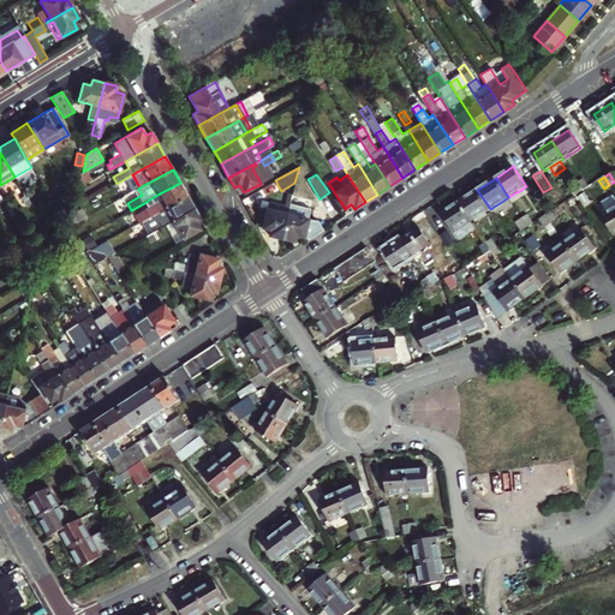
[(583,179),(578,183),(583,190),(589,187),(583,179)]
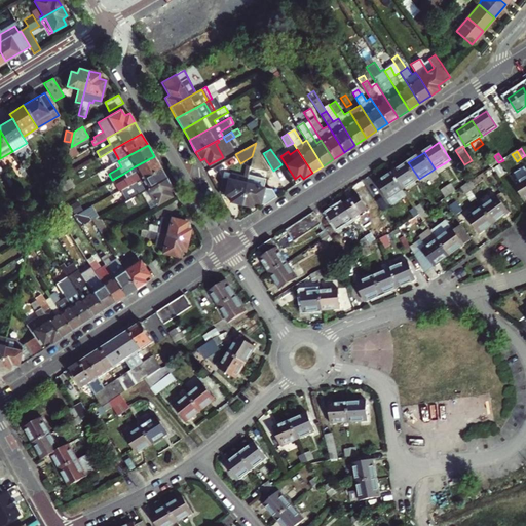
[(118,190),(130,184),(160,167),(154,156),(135,166),(137,171),(126,177),(123,179),(124,179),(115,184),(118,190)]
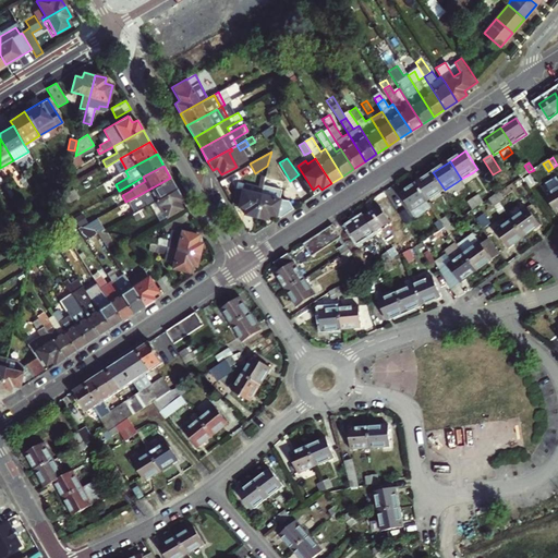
[(529,172),(524,166),(519,169),(520,171),(523,177),(529,172)]
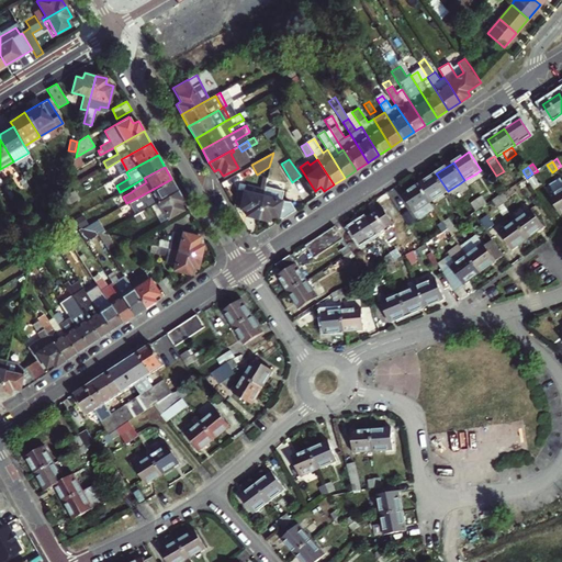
[(520,182),(525,179),(527,178),(524,172),(517,178),(520,182)]
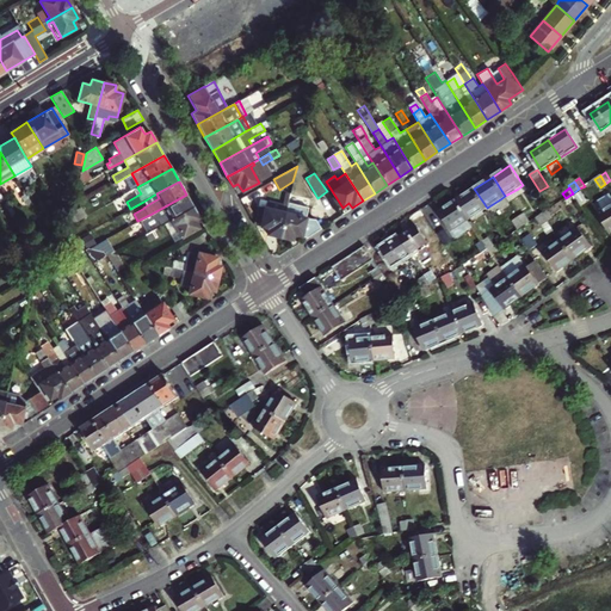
[(456,201),(469,220),(482,211),(487,208),(485,204),(474,189),(456,201)]
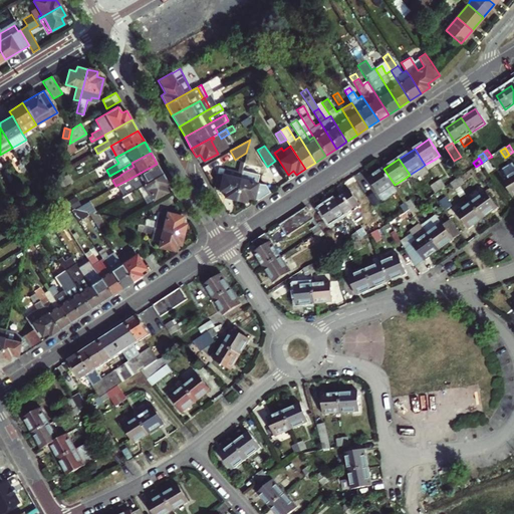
[(120,170),(123,173),(134,167),(132,163),(120,170)]
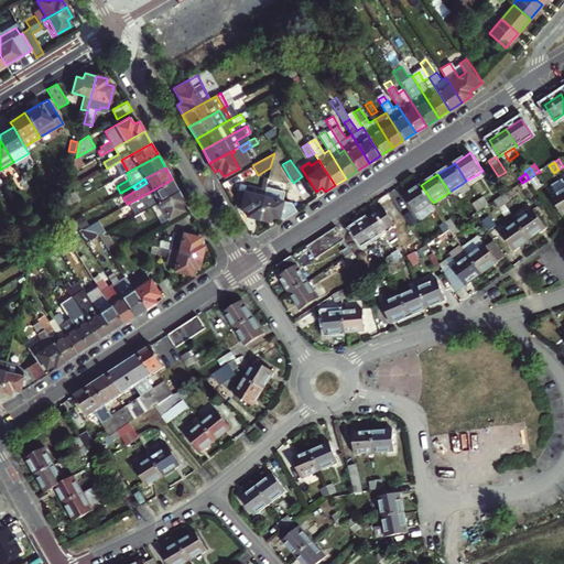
[(172,180),(140,197),(142,202),(139,204),(140,204),(132,208),(137,215),(144,210),(152,207),(179,192),(172,180)]
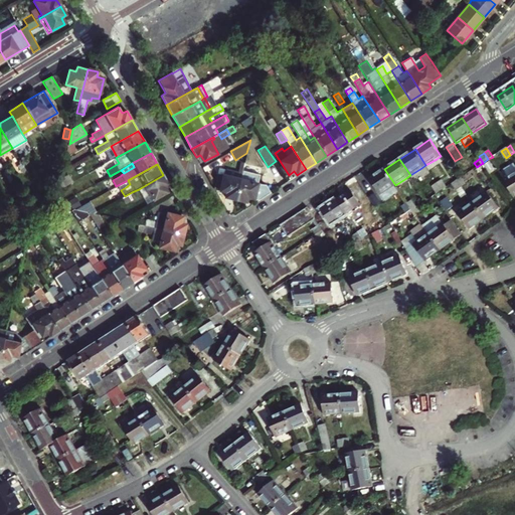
[(380,195),(384,192),(394,186),(395,185),(384,169),(369,178),(378,192),(380,195)]
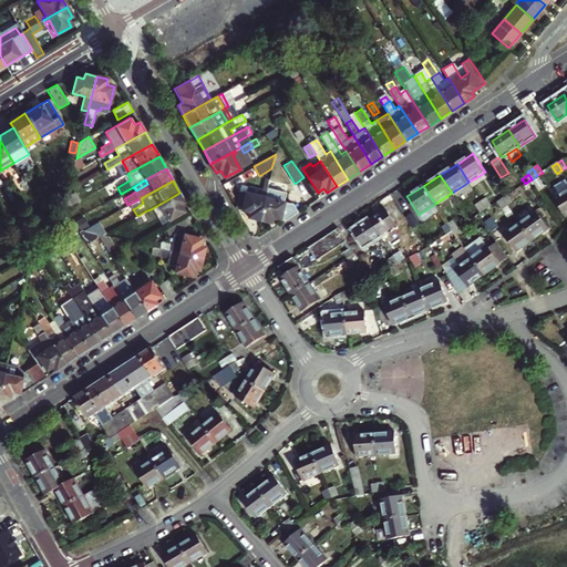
[(267,191),(265,197),(259,219),(270,223),(272,217),(279,219),(284,202),(282,202),(285,195),(267,191)]
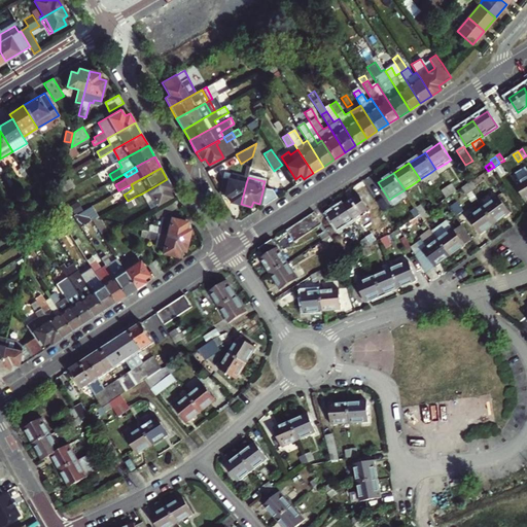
[(526,177),(516,184),(525,199),(526,203),(526,202),(526,177)]
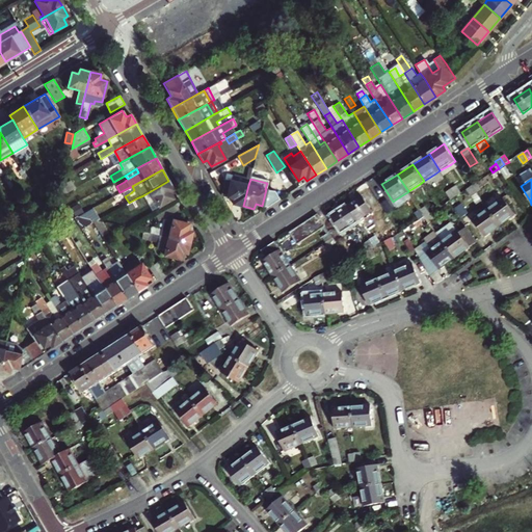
[(243,206),(248,185),(245,184),(224,180),(221,194),(221,196),(234,198),(233,204),(243,206)]
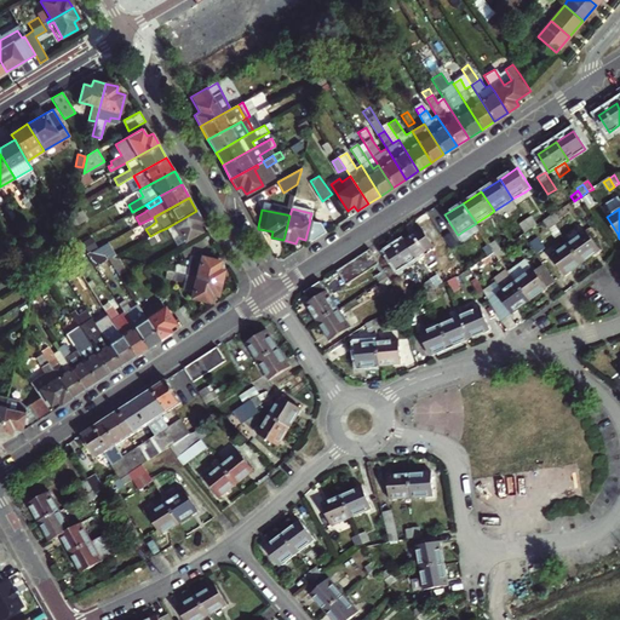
[(196,211),(167,228),(177,246),(201,231),(197,225),(202,222),(196,211)]
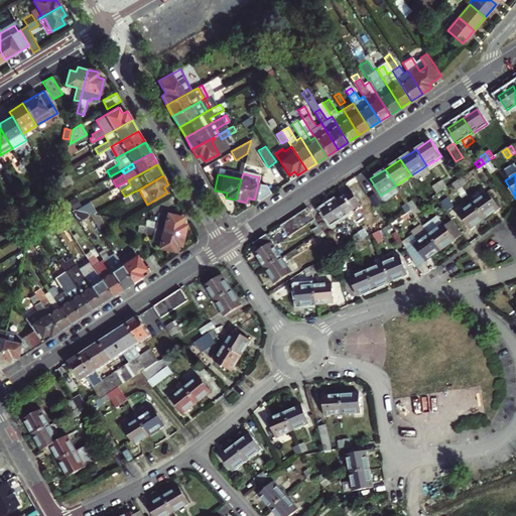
[(419,175),(413,179),(419,187),(424,184),(419,175)]
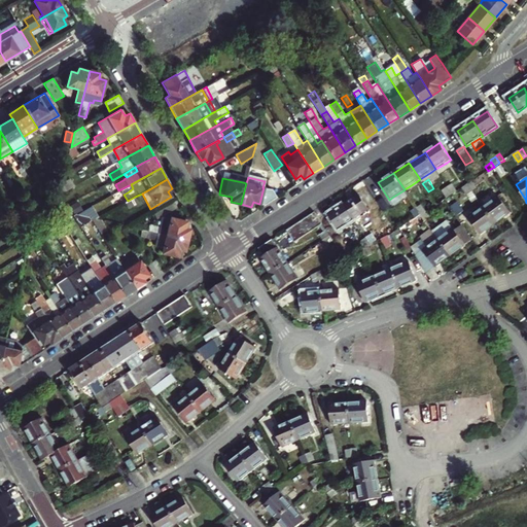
[(467,184),(472,190),(477,188),(471,181),(467,184)]
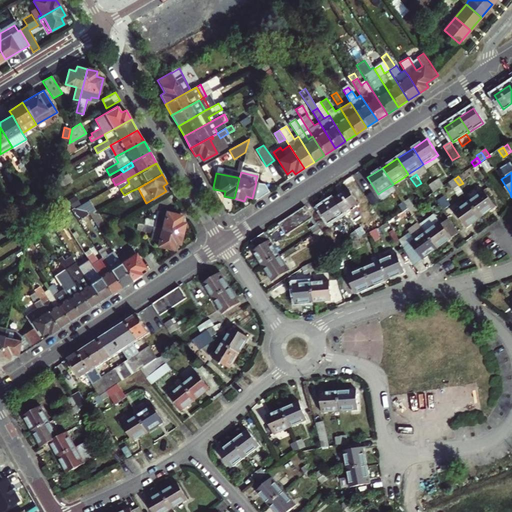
[(440,179),(435,182),(439,189),(444,186),(440,179)]
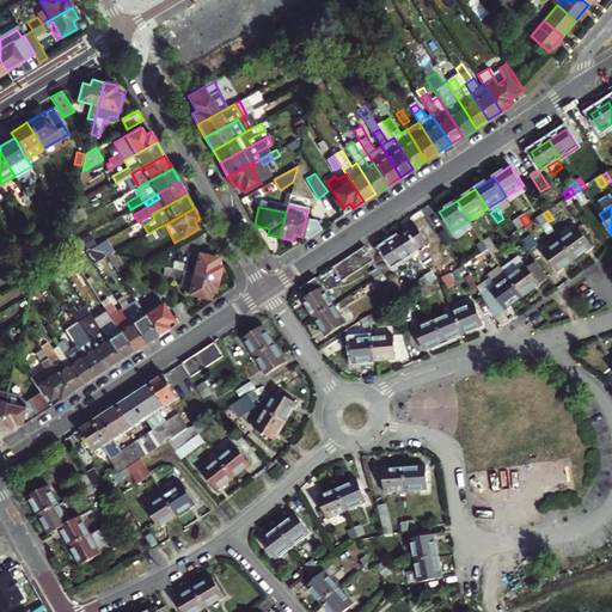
[(543,214),(537,218),(543,225),(549,221),(543,214)]
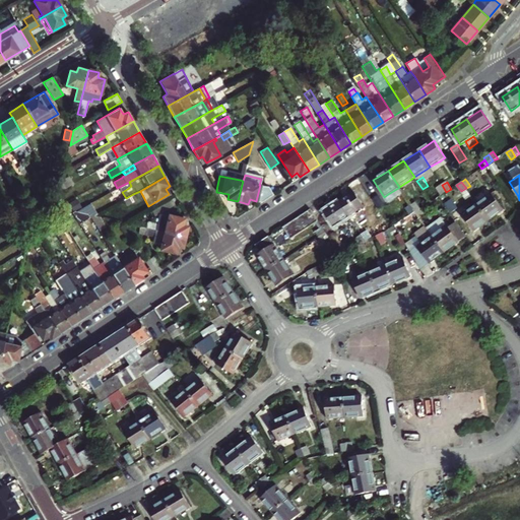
[(437,188),(441,195),(446,192),(442,185),(437,188)]
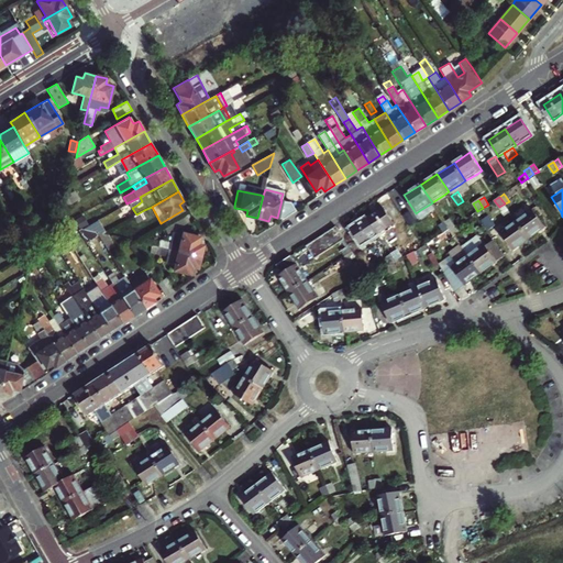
[(384,208),(367,219),(378,234),(395,224),(384,208)]
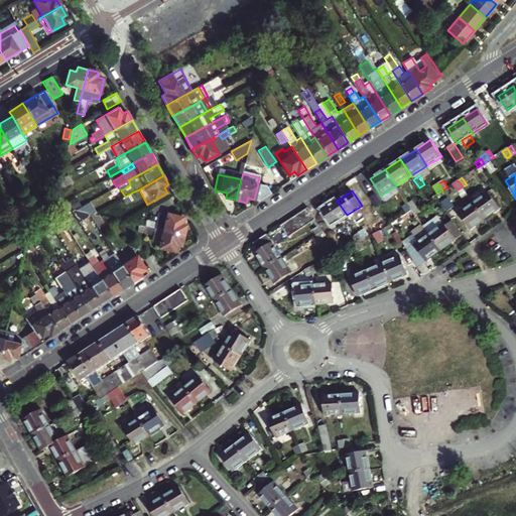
[(474,203),(486,219),(497,211),(501,209),(498,205),(489,191),(474,203)]
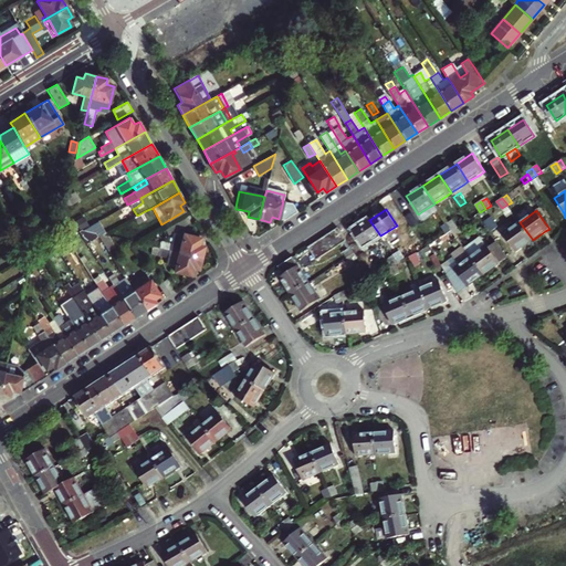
[(148,218),(145,211),(137,216),(135,218),(138,223),(148,218)]
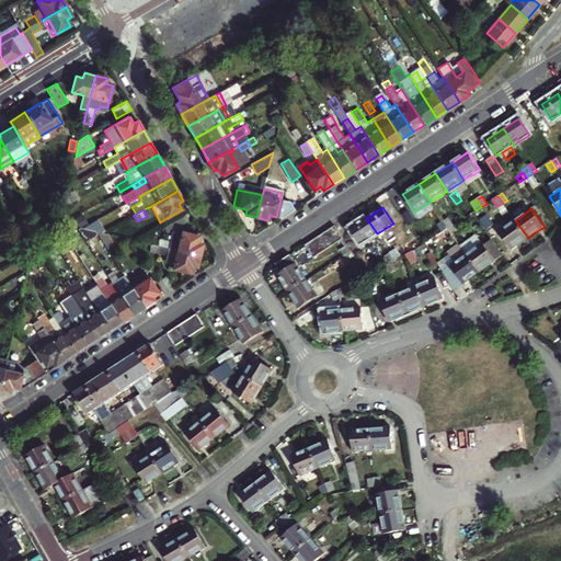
[(361,244),(377,233),(366,218),(351,228),(361,244)]
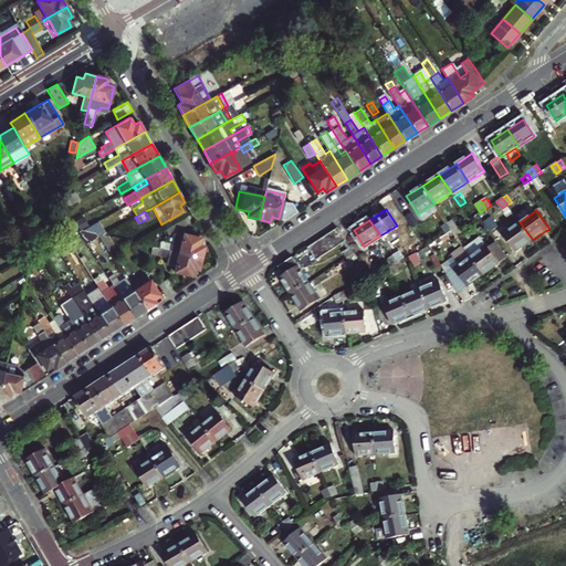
[(447,224),(451,231),(457,228),(452,220),(447,224)]
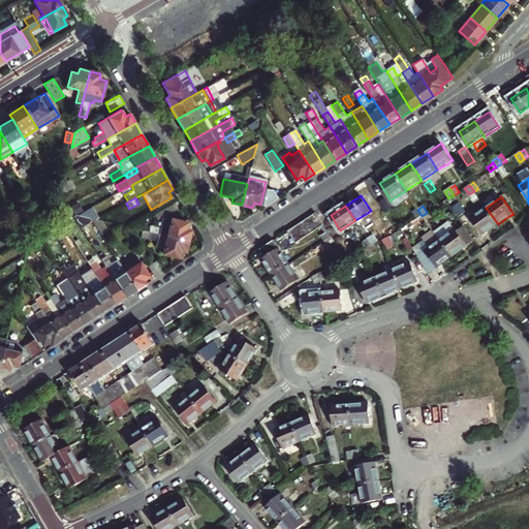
[(486,208),(470,219),(479,231),(483,236),(487,232),(498,224),(486,208)]
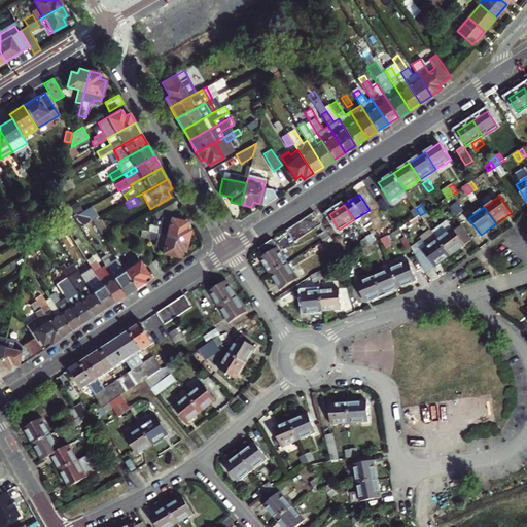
[(412,211),(416,218),(420,215),(416,209),(412,211)]
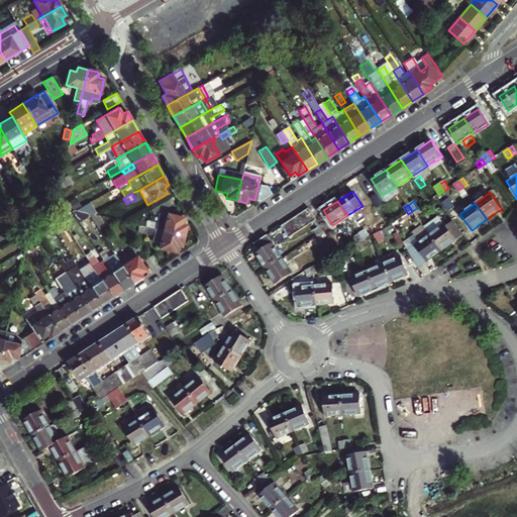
[(309,208),(281,226),(288,237),(316,219),(309,208)]
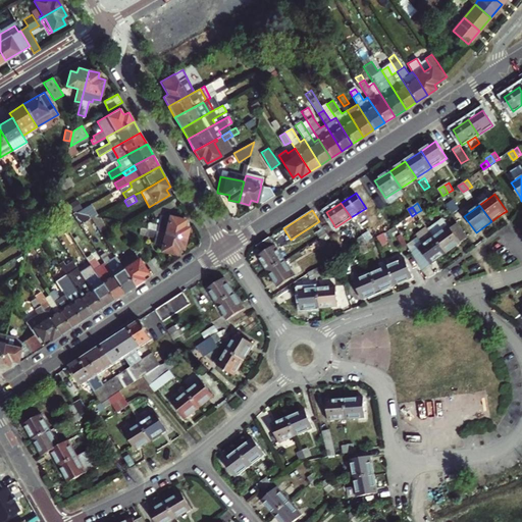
[(416,213),(421,219),(425,216),(421,210),(416,213)]
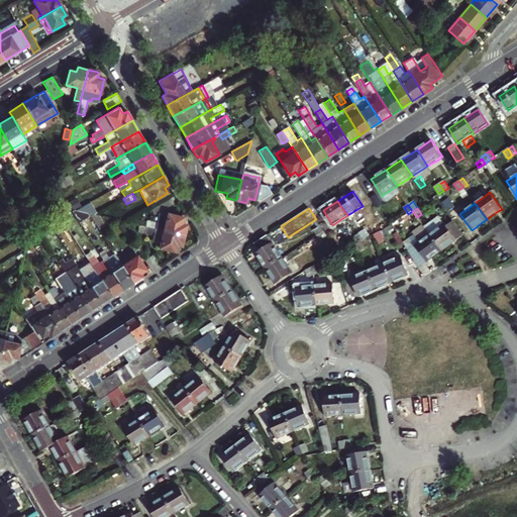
[(32,213),(35,218),(42,214),(43,214),(39,209),(32,213)]
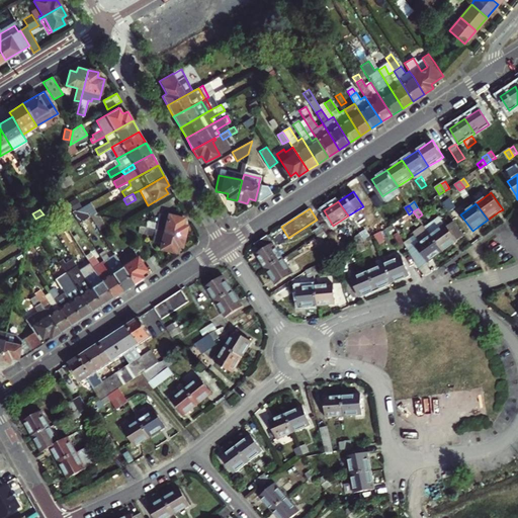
[(413,221),(418,218),(413,211),(409,214),(413,221)]
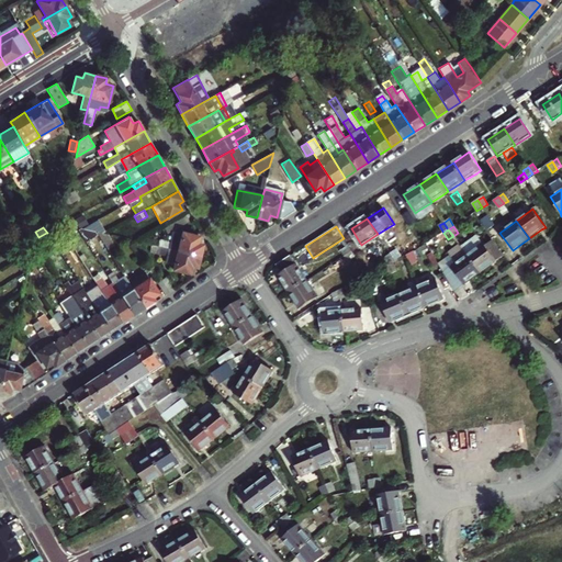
[(35,232),(34,231),(24,237),(26,239),(29,244),(35,239),(38,237),(35,232)]
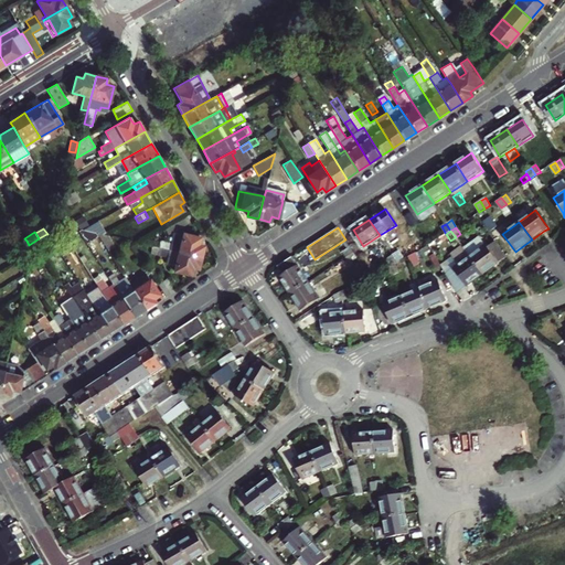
[(160,242),(159,248),(201,257),(203,246),(199,245),(200,237),(183,234),(183,235),(180,245),(174,244),(160,241),(160,242)]
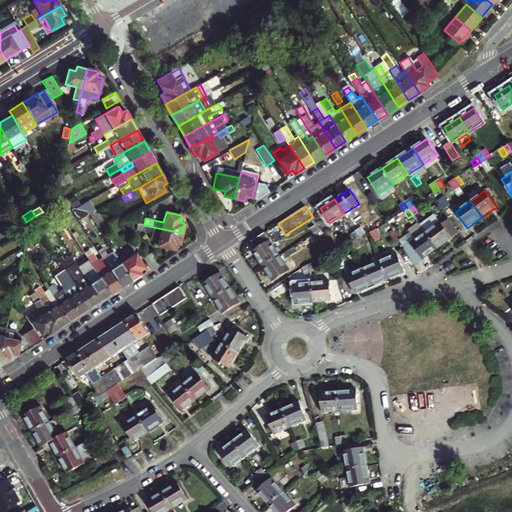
[(42,214),(34,219),(37,225),(45,220),(42,214)]
